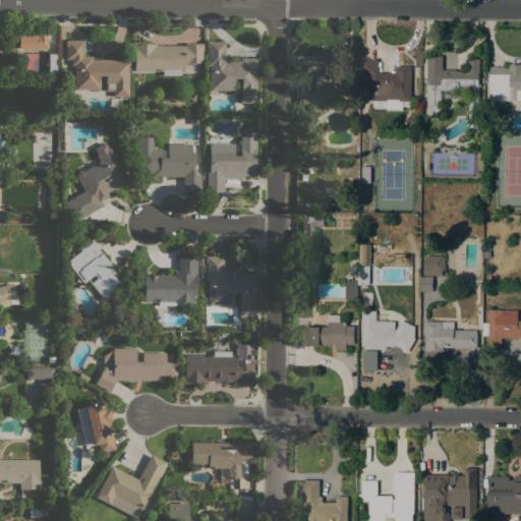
[(45,42),(45,33),(24,32),(24,42),(45,42)]
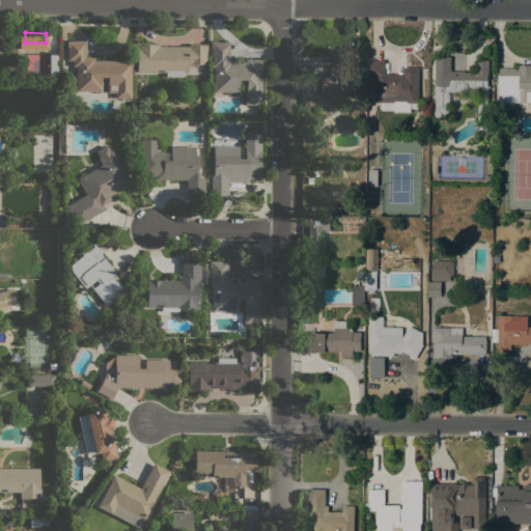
[(84,42),(84,57),(93,57),(93,61),(131,61),(131,66),(130,66),(130,98),(114,98),(114,92),(107,92),(107,77),(101,77),(101,90),(76,90),(76,65),(73,65),(73,60),(66,60),(66,47),(66,40),(84,42)]
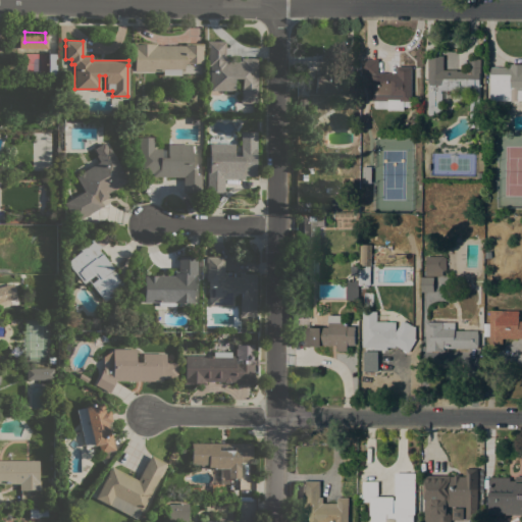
[(184,45),(184,43),(203,43),(203,50),(202,50),(202,64),(184,63),(184,71),(180,71),(180,75),(162,74),(162,71),(134,71),(134,49),(133,49),(133,42),(156,43),(156,45),(184,45)]
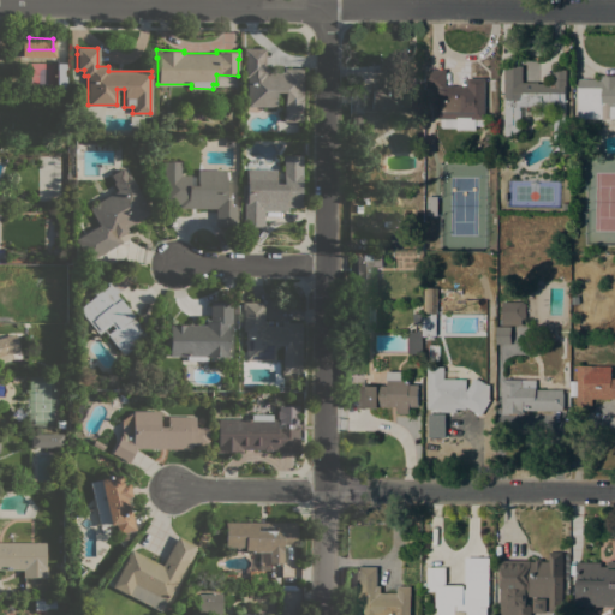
[(303,120),(282,120),(282,117),(284,117),(284,91),(275,91),(275,106),(248,106),(248,77),(244,77),(244,55),(244,49),(264,49),(264,69),(268,69),(268,72),(282,72),(282,69),(303,69),(303,120)]
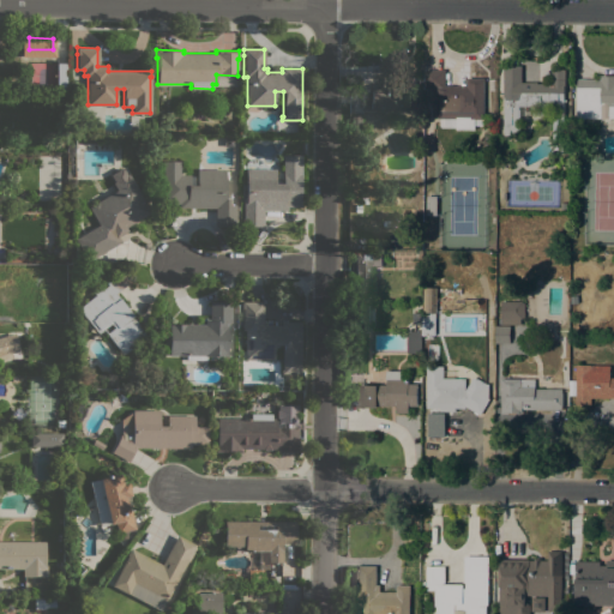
[(66,62),(66,88),(56,88),(56,62),(66,62)]
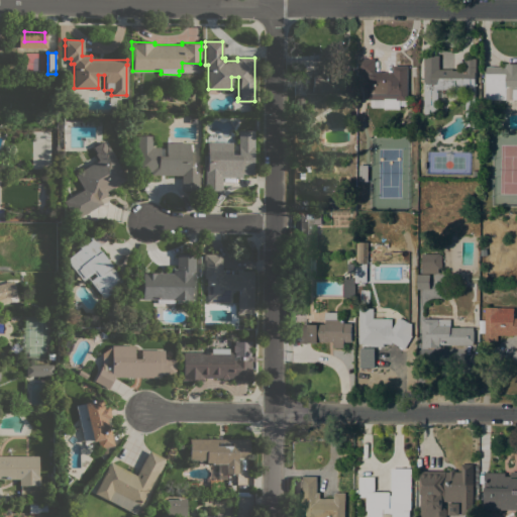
[(437,114),(424,114),(423,56),(438,56),(438,70),(452,70),(452,71),(463,71),(463,67),(464,67),(464,59),(476,59),(476,78),(475,78),(475,117),(466,117),(466,89),(437,89),(437,103),(437,104),(437,113),(437,114)]
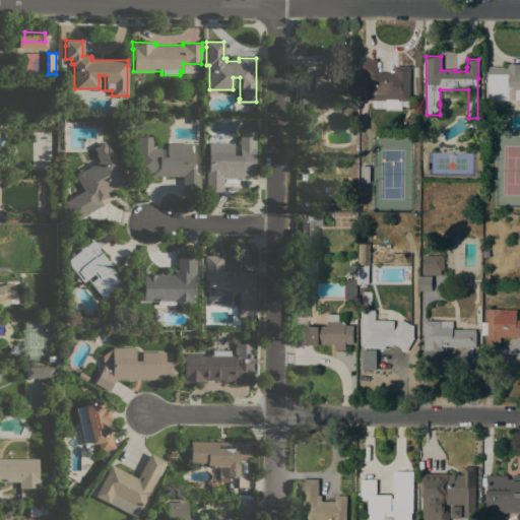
[(367,75),(360,75),(360,59),(377,59),(377,72),(384,72),(384,73),(395,73),(395,66),(410,66),(410,70),(409,101),(409,107),(402,107),(402,111),(386,111),(386,109),(374,109),(373,108),(373,101),(369,101),(369,77),(367,77),(367,75)]
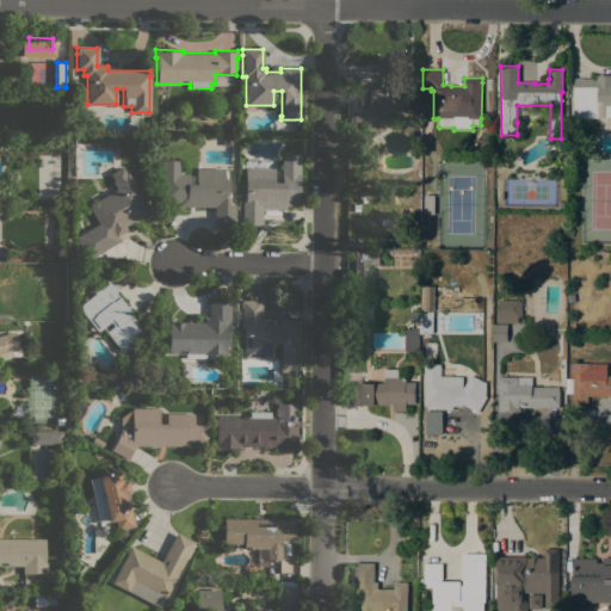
[(359,88),(383,88),(383,76),(413,76),(413,80),(420,80),(420,88),(412,88),(412,109),(359,109),(359,88)]
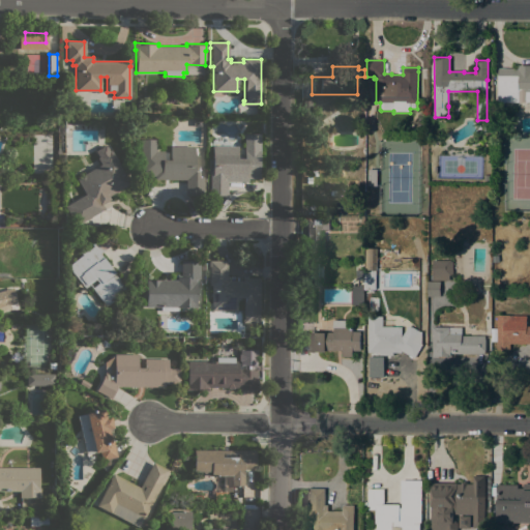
[(525,68),(525,67),(529,67),(529,102),(498,102),(498,68),(525,68)]
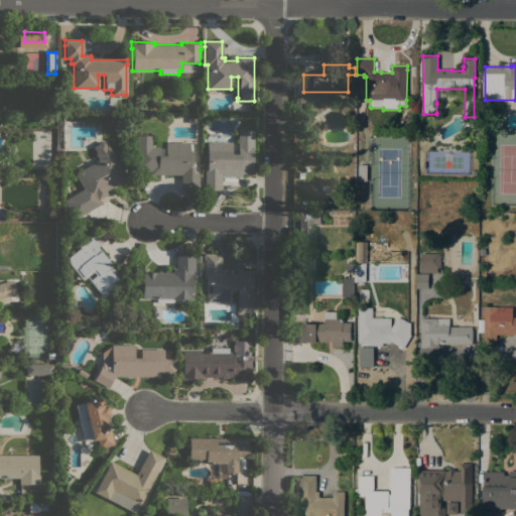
[(253,174),(241,173),(241,176),(221,176),(221,190),(203,190),(203,182),(204,182),(205,166),(207,166),(207,142),(231,142),(231,154),(237,154),(237,133),(237,130),(253,130),(253,174)]
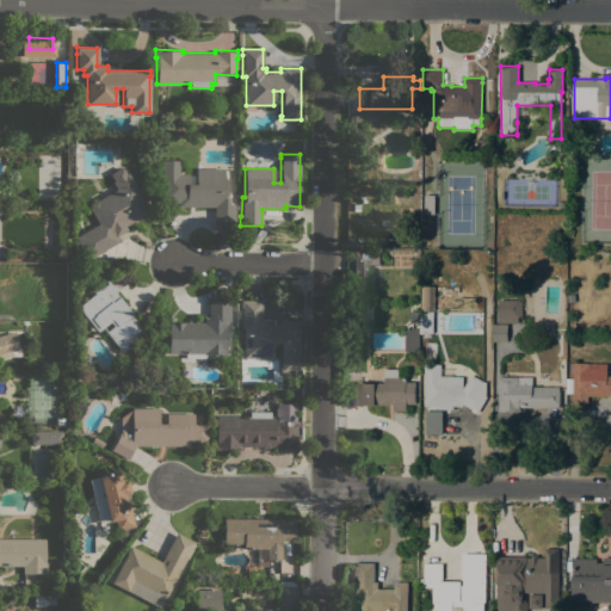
[(178,203),(161,202),(161,196),(162,160),(179,160),(179,174),(189,174),(189,183),(187,183),(187,184),(196,184),(196,168),(224,168),(224,197),(228,197),(228,204),(234,204),(234,217),(235,217),(235,226),(214,226),(214,207),(178,207),(178,203)]
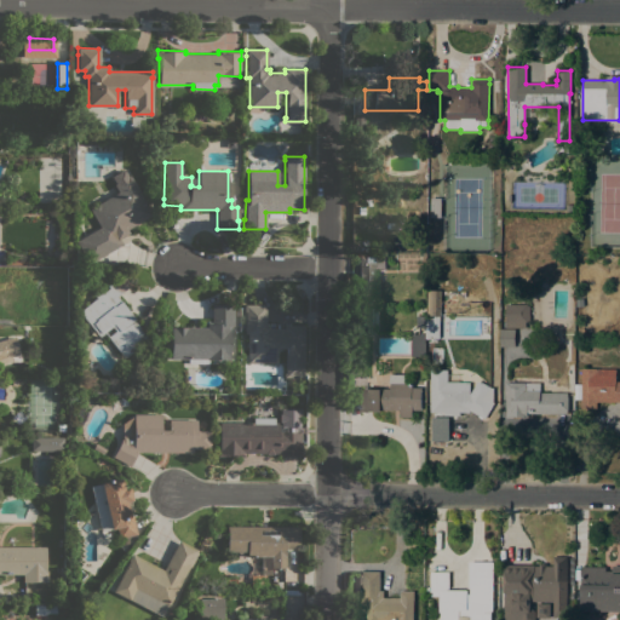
[(153,214),(118,235),(122,244),(90,264),(75,241),(99,227),(90,208),(118,191),(114,184),(115,184),(112,177),(124,170),(124,171),(128,168),(132,173),(128,174),(153,214)]
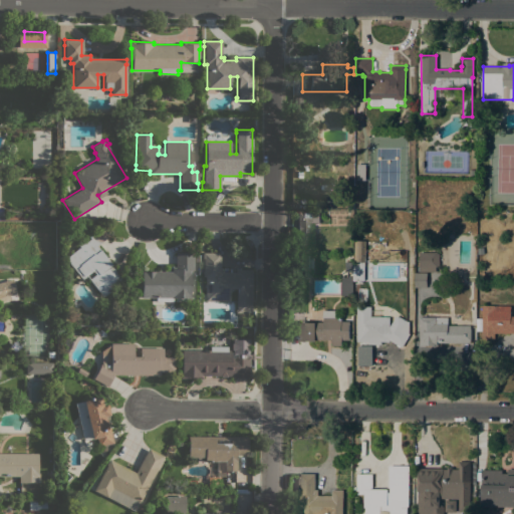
[(365,181),(356,181),(356,164),(365,165),(365,181)]
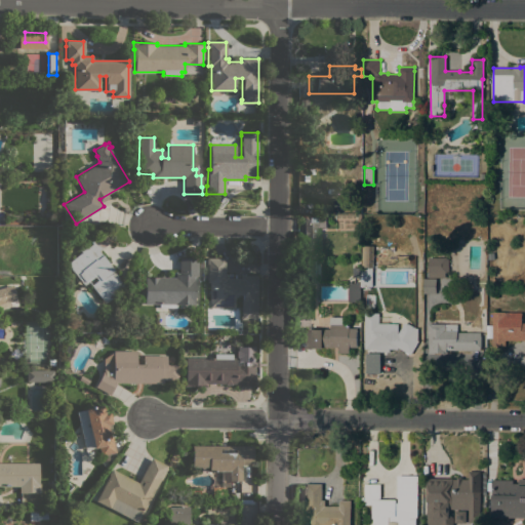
[(326,228),(317,228),(315,254),(301,253),(304,229),(303,229),(304,214),(326,216),(326,228)]
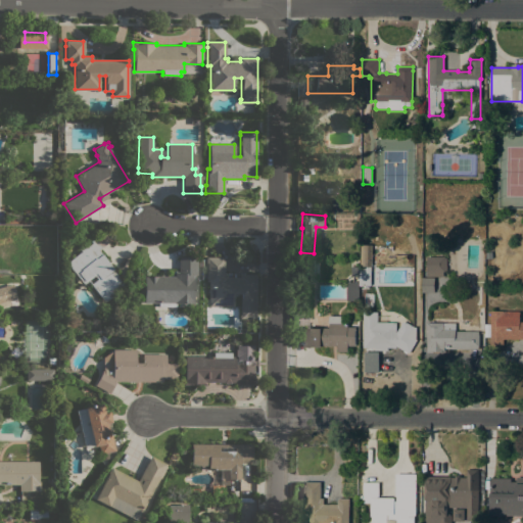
[(113,269),(111,270),(125,285),(105,301),(87,280),(83,284),(66,264),(81,251),(79,249),(83,245),(85,248),(91,243),(88,239),(100,229),(109,240),(97,250),(113,269)]
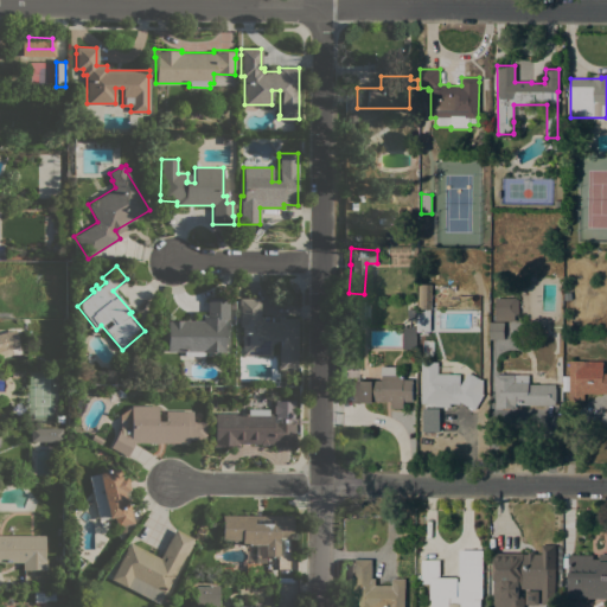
[(432,310),(419,310),(419,285),(430,285),(432,310)]
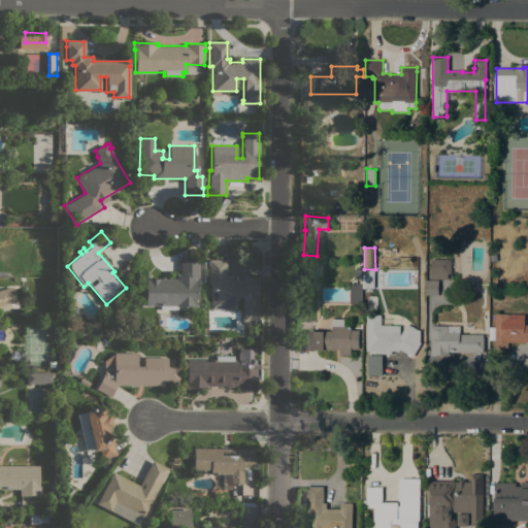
[(176,279),(176,274),(179,274),(179,258),(188,258),(188,259),(198,260),(198,277),(195,277),(195,306),(186,306),(186,309),(180,309),(180,306),(178,306),(178,309),(160,309),(160,305),(145,305),(145,279),(176,279)]
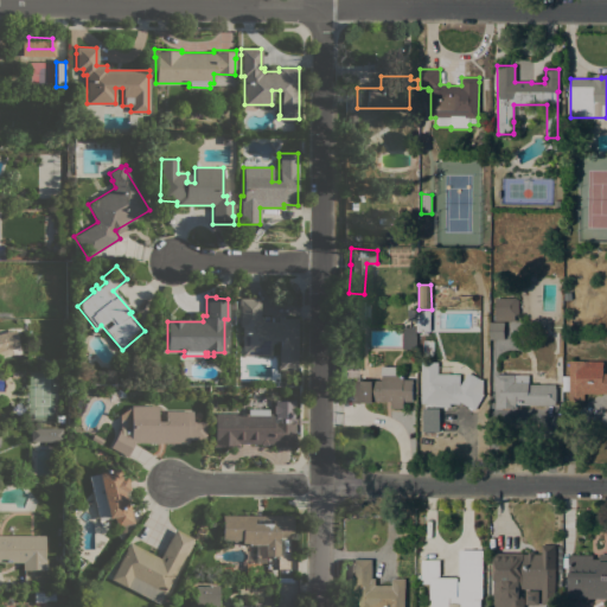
[(496,299),(516,298),(516,299),(518,299),(518,314),(516,314),(516,315),(515,315),(515,321),(496,321),(496,299)]
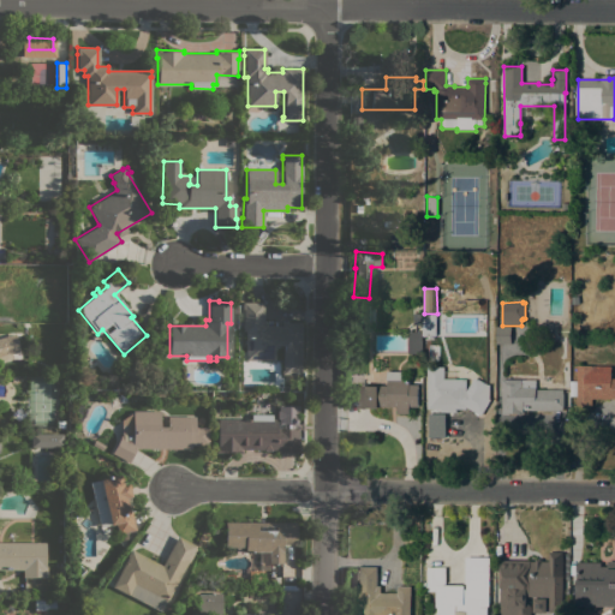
[(243,309),(242,309),(242,303),(263,303),(263,322),(267,322),(267,326),(281,326),(281,322),(300,322),(300,374),(281,374),(281,370),(284,370),(284,346),(274,346),(274,359),(245,359),(245,330),(243,330),(243,309)]
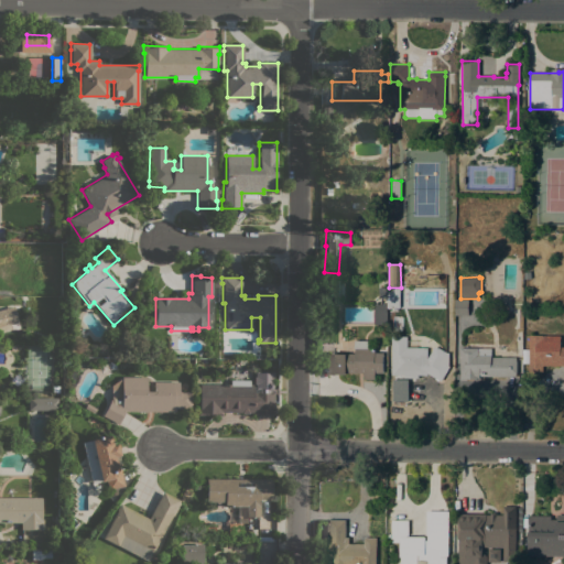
[(400,310),(387,310),(387,289),(400,289),(400,310)]
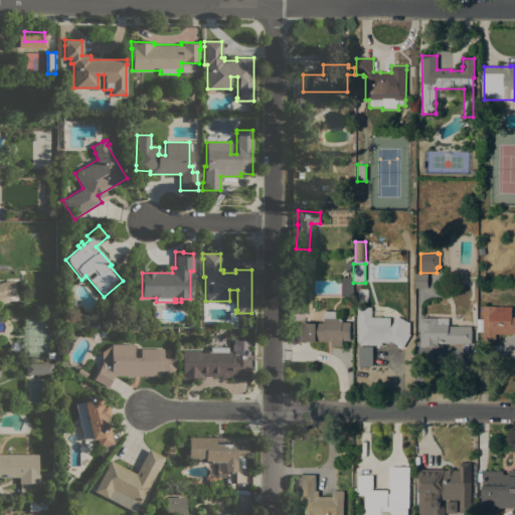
[(427,289),(415,288),(415,274),(427,274),(427,289)]
